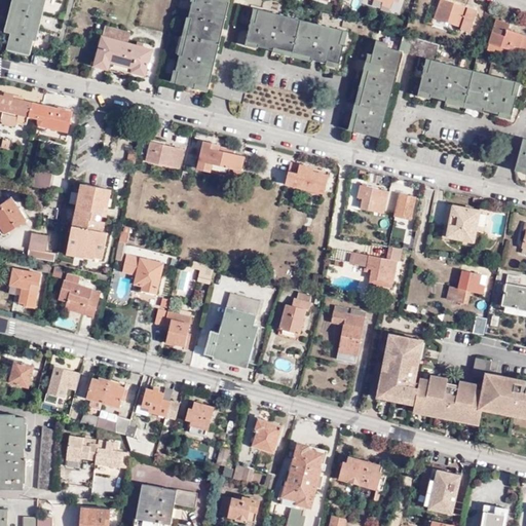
[(12,0),(5,32),(10,33),(17,0),(12,0)]
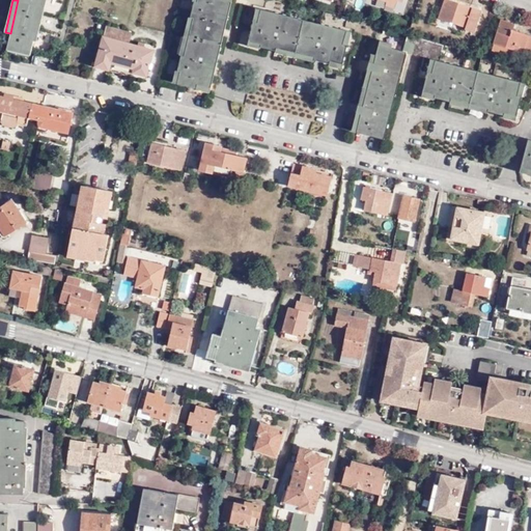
[(34,40),(44,0),(18,0),(10,33),(11,33),(7,50),(30,56),(34,40)]
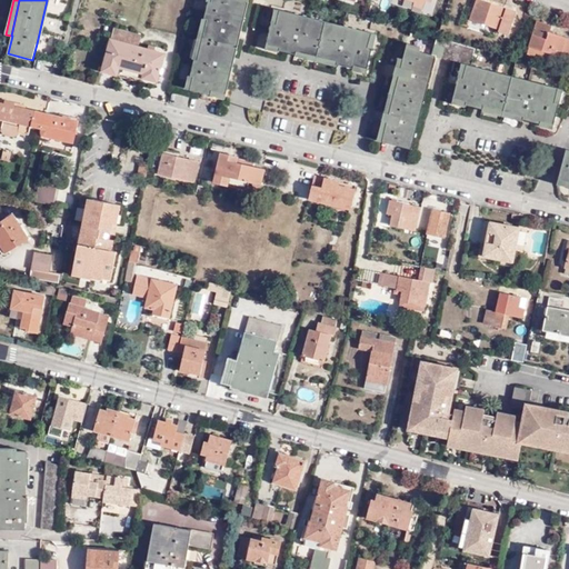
[(47,0),(37,43),(40,45),(50,0),(47,0)]
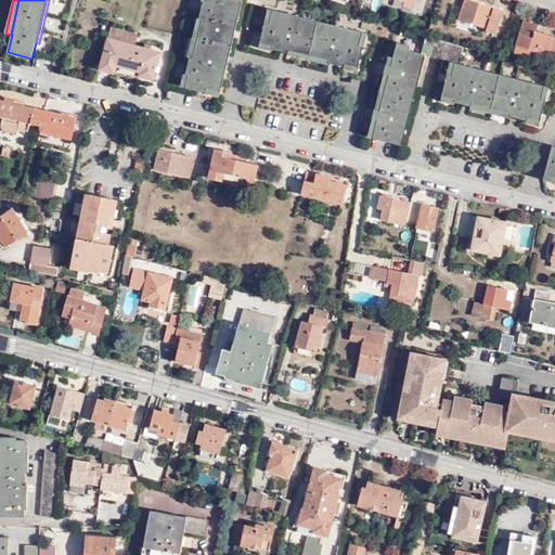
[(206,0),(206,2),(204,1),(199,18),(202,20),(197,39),(193,59),(190,57),(185,75),(189,75),(185,88),(206,93),(207,89),(221,92),(243,2),(234,0),(206,0)]
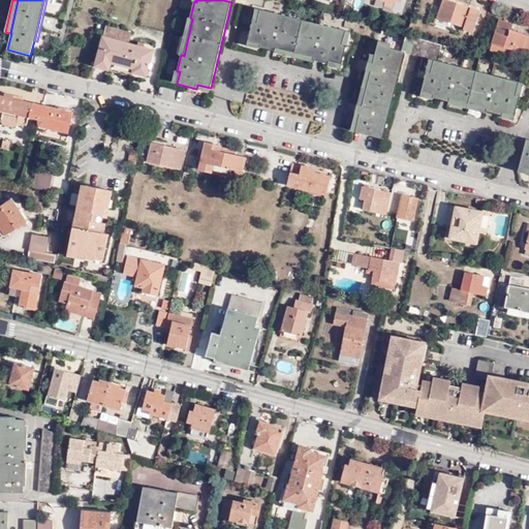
[(473,32),(479,11),(446,0),(442,0),(437,19),(464,28),(463,29),(473,32)]
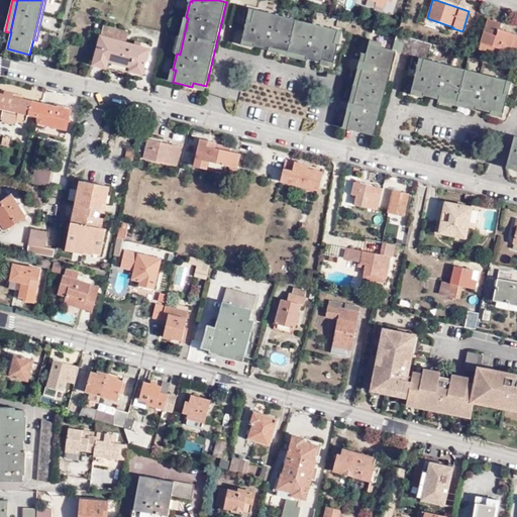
[(246,21),(242,40),(254,43),(253,45),(269,49),(270,46),(288,52),(307,56),(306,59),(321,63),(322,60),(334,63),(338,43),(335,42),(338,30),(254,9),(250,22),(246,21)]
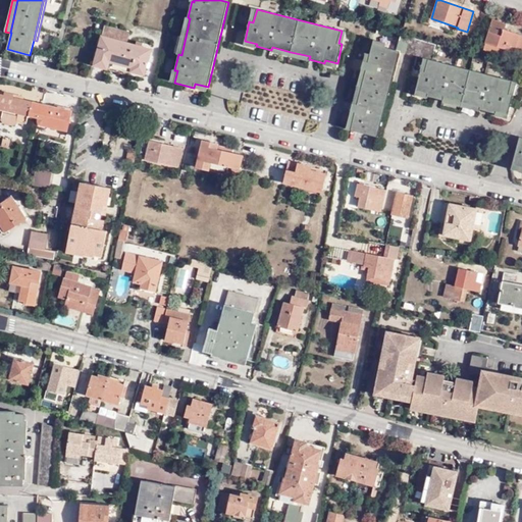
[(190,18),(188,17),(186,17),(181,35),(186,37),(190,18)]
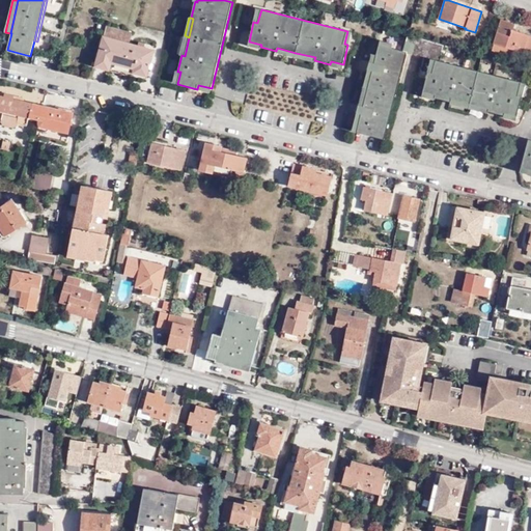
[(501,20),(494,44),(524,54),(530,56),(530,55),(530,36),(512,30),(514,24),(501,20)]
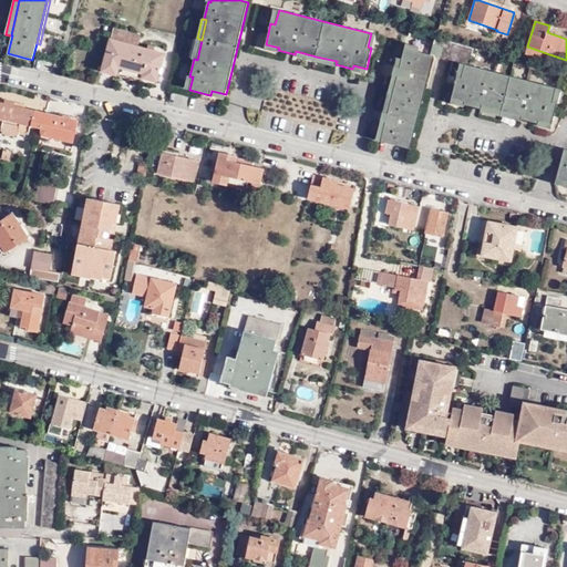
[(143,74),(142,78),(157,82),(165,53),(138,47),(141,34),(113,28),(102,71),(116,75),(120,68),(143,74)]
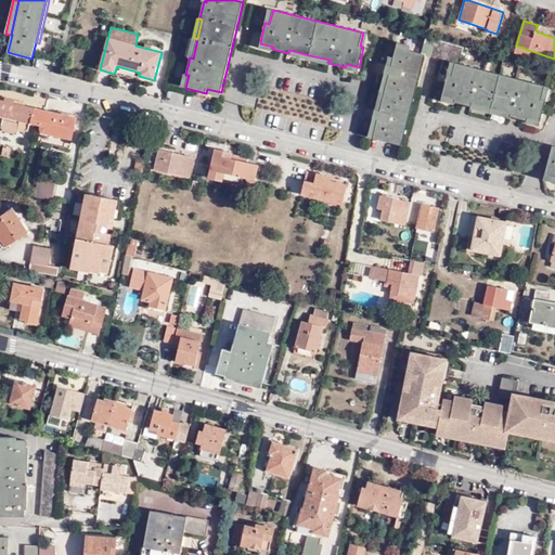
[(193,59),(197,39),(193,37),(188,57),(190,57),(193,59)]
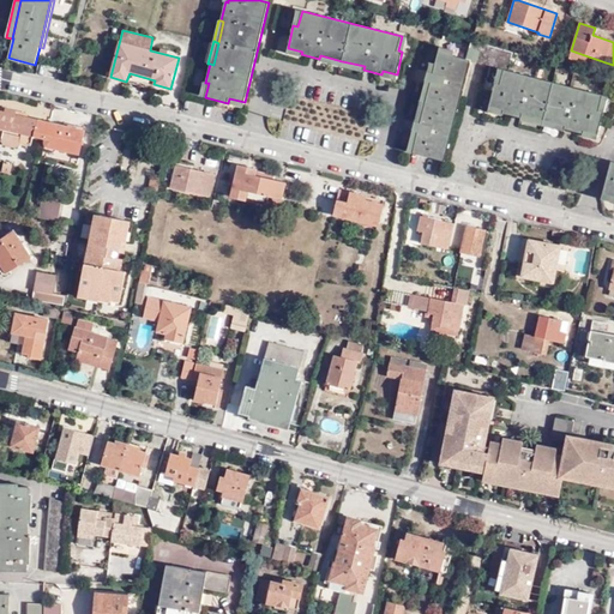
[(513,53),(471,41),(470,48),(480,50),(477,64),(498,68),(504,70),(509,71),(513,53)]
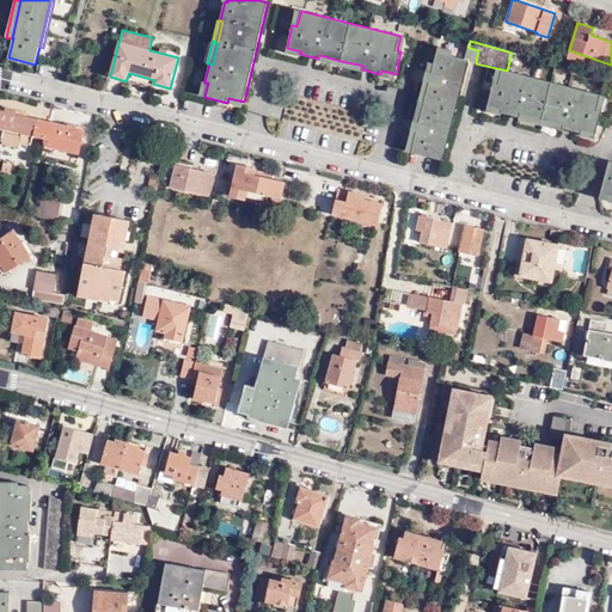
[(478,50),(469,48),(465,60),(469,61),(476,63),(478,50)]
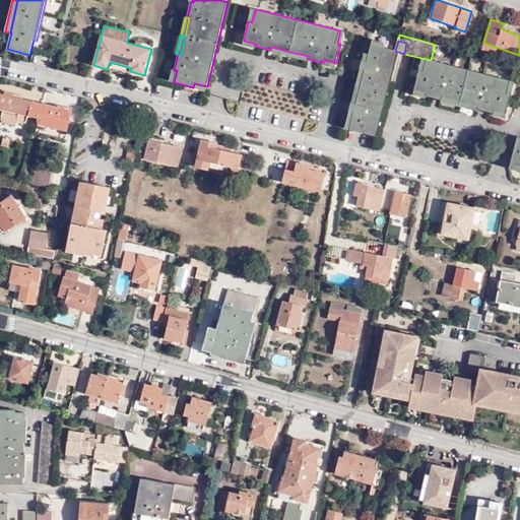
[(398,52),(395,51),(371,45),(369,54),(367,61),(362,60),(360,69),(361,69),(365,70),(360,86),(355,104),(351,103),(350,103),(348,111),(353,112),(348,130),(377,137),(398,52)]
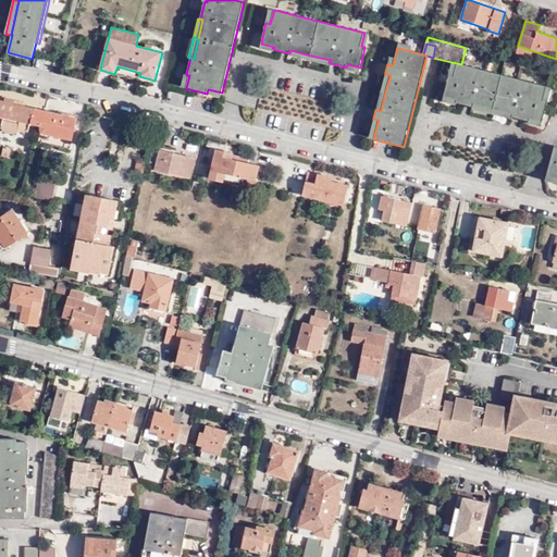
[(291,50),(289,53),(289,54),(309,60),(310,56),(291,50)]
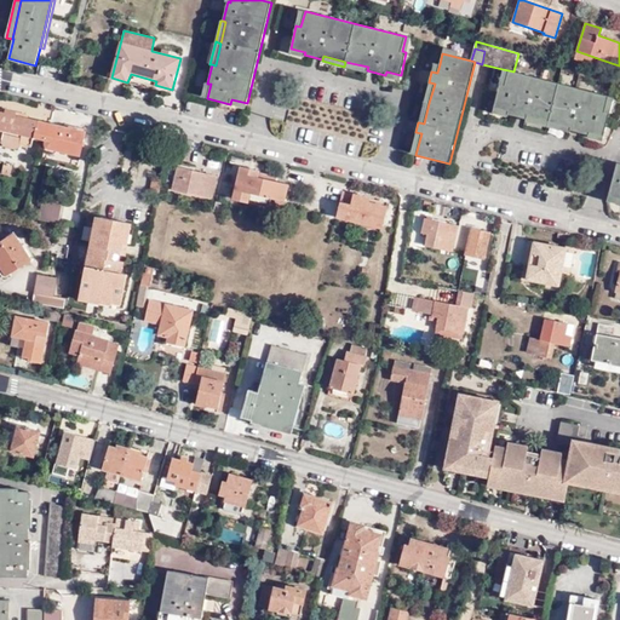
[(345,62),(344,67),(366,72),(367,70),(368,67),(345,62)]
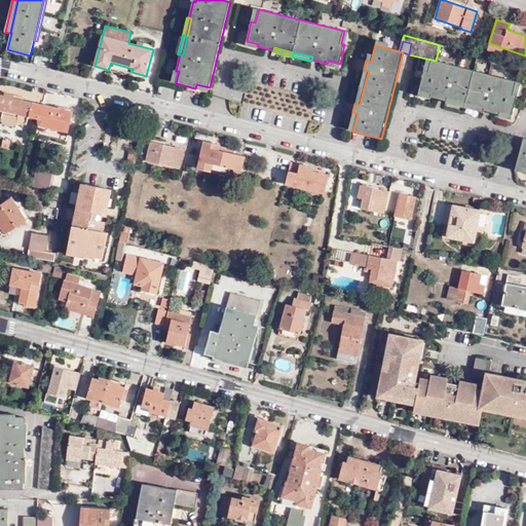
[(516,82),(436,61),(431,60),(427,73),(424,72),(419,90),(431,95),(430,97),(446,101),(447,99),(465,103),(484,108),(483,110),(499,115),(499,112),(512,115),(517,97),(513,95),(516,82)]
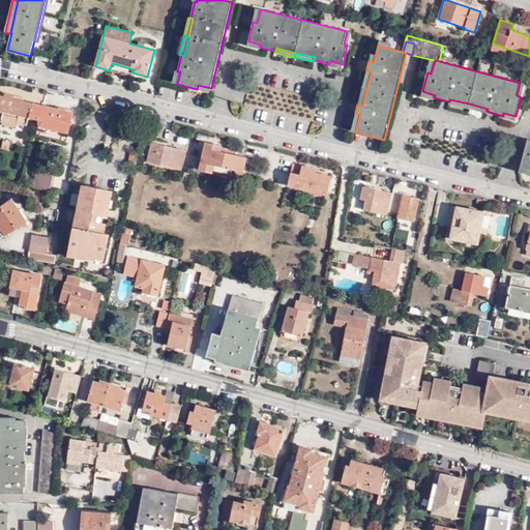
[(131,77),(133,72),(134,69),(112,63),(109,70),(131,77)]
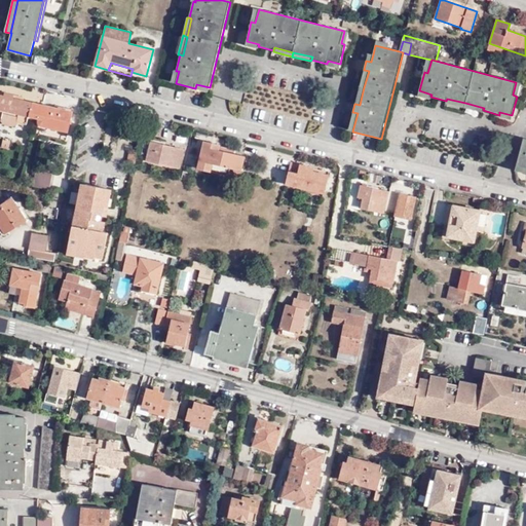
[(369,71),(365,70),(360,86),(364,87),(369,71)]
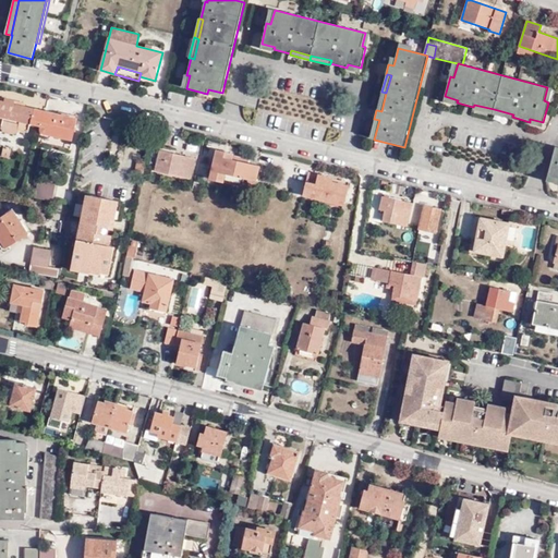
[(381,92),(377,110),(381,111),(386,93),(381,92)]
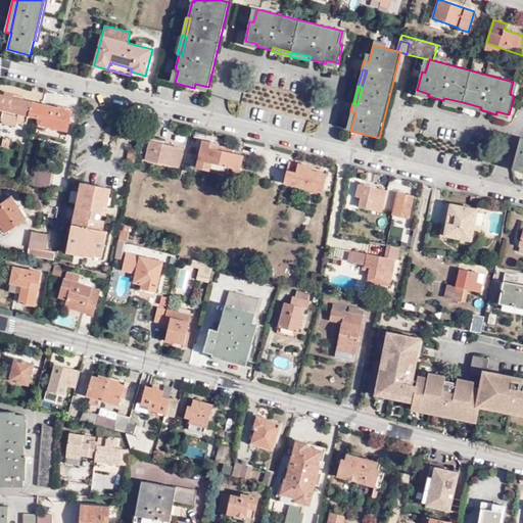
[(29,115),(32,102),(24,100),(13,98),(14,94),(0,91),(0,116),(2,117),(17,122),(27,124),(29,115)]
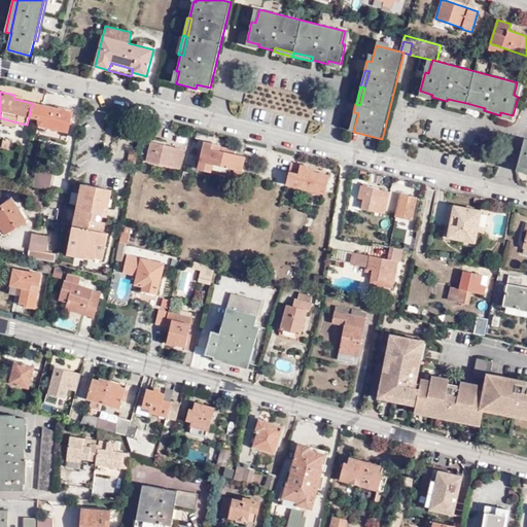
[(447,103),(465,107),(466,103),(448,99),(447,101),(447,103)]
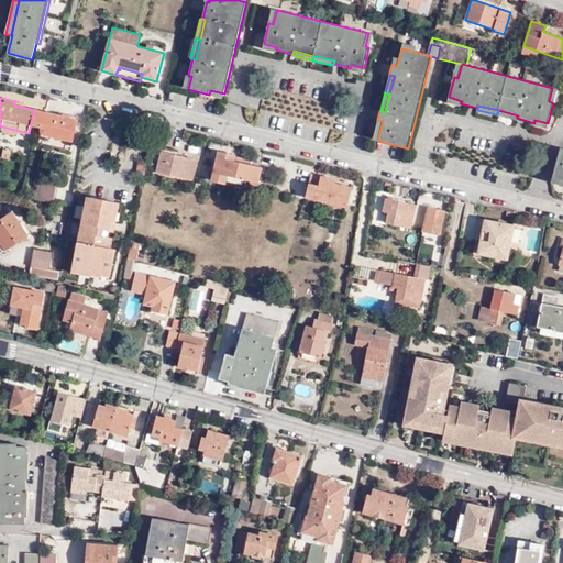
[(41,132),(42,132),(42,133),(43,134),(45,135),(73,142),(78,120),(34,110),(31,124),(41,128),(41,130),(41,131),(41,132)]
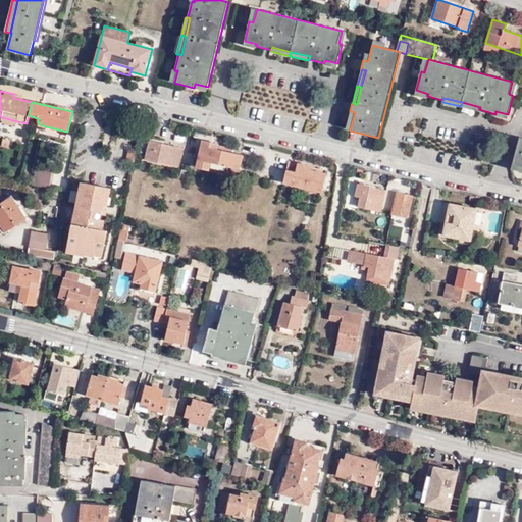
[(479,111),(479,109),(480,107),(462,102),(461,106),(479,111)]
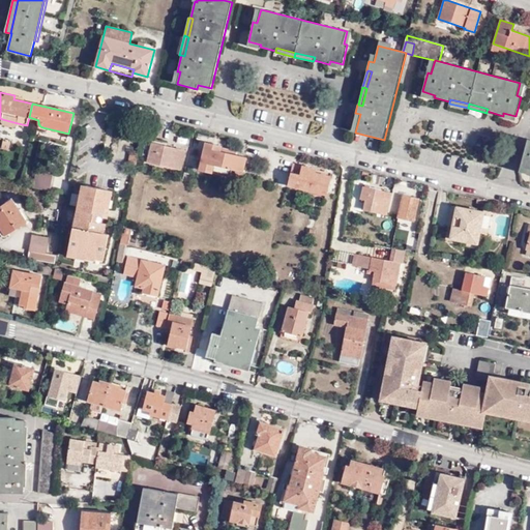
[(351,130),(355,133),(360,114),(355,113),(351,130)]
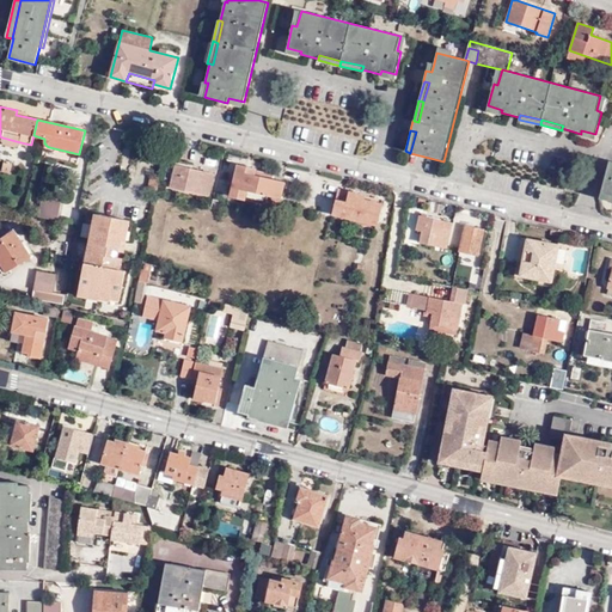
[(2,138),(1,142),(4,145),(16,148),(19,146),(20,142),(2,138)]
